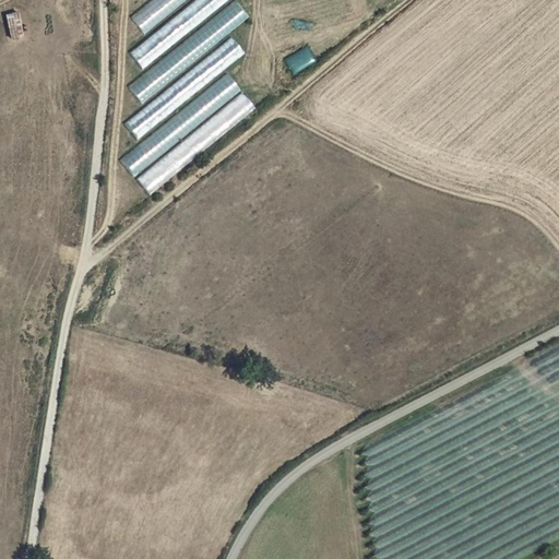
[(193,0),(127,50),(139,66),(227,0),(193,0)]
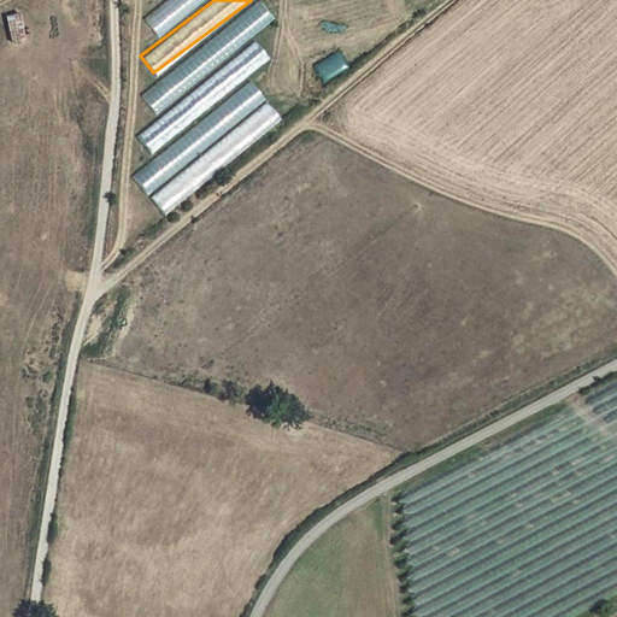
[(163,0),(142,17),(156,34),(200,0),(163,0)]
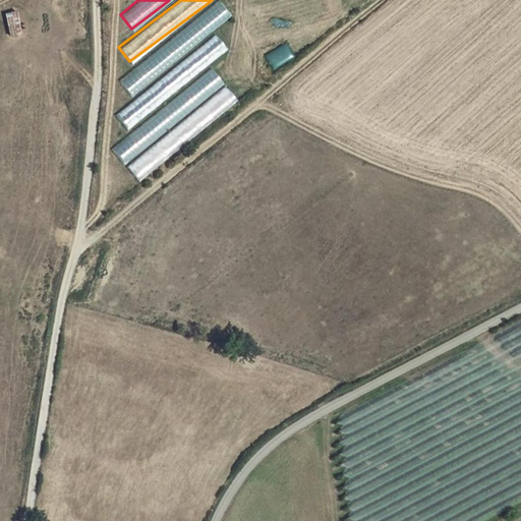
[(129,94),(232,16),(220,2),(118,78),(129,94)]
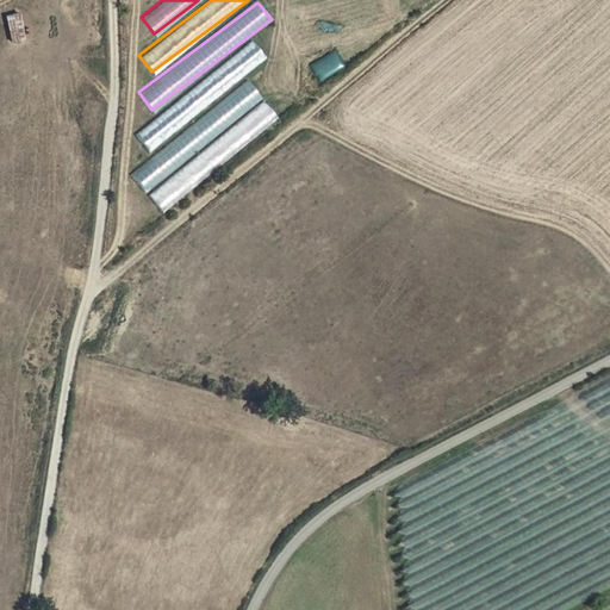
[(147,150),(267,60),(254,42),(134,132),(147,150)]
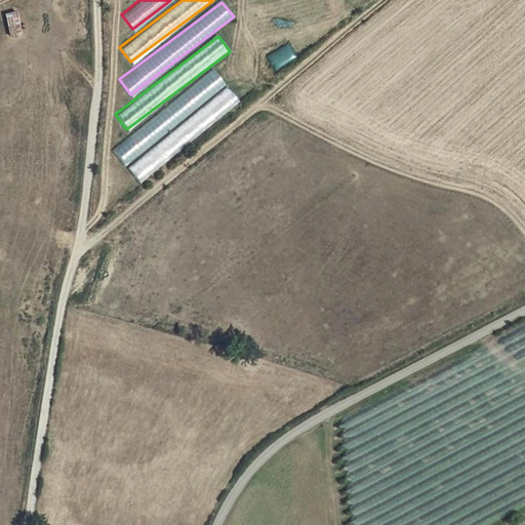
[(275,70),(296,57),(288,42),(266,54),(275,70)]
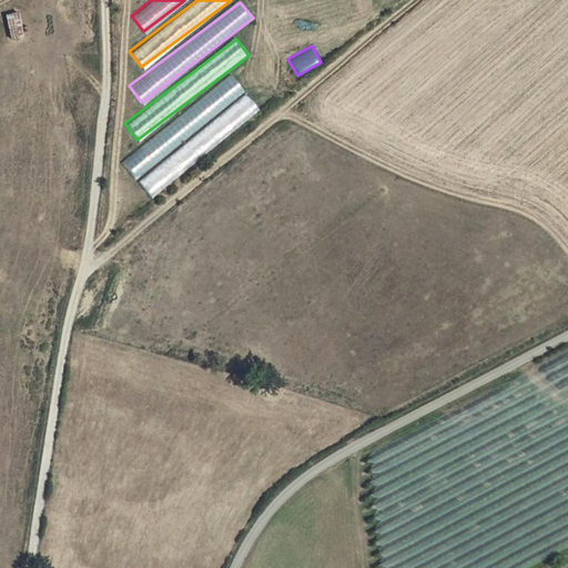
[(200,98),(199,94),(159,125),(162,130),(121,161),(133,178),(244,92),(231,74),(200,98)]
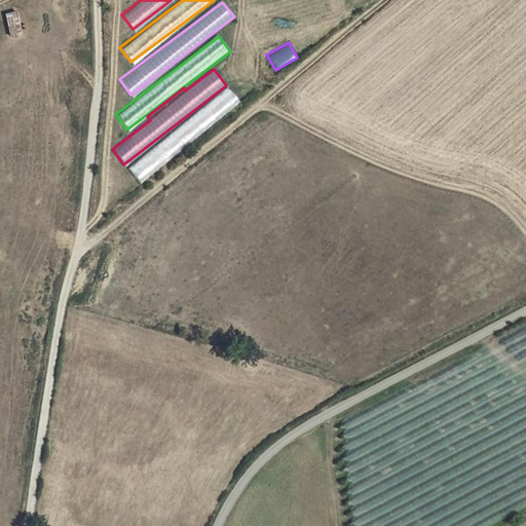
[(139,182),(240,102),(228,87),(127,167),(139,182)]
